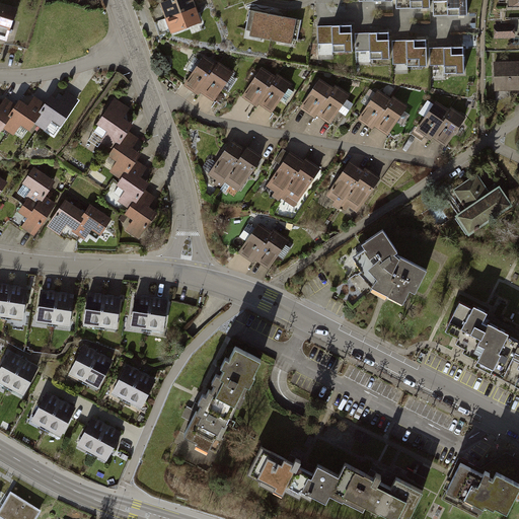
[(192,0),(168,0),(159,3),(170,33),(200,23),(192,0)]
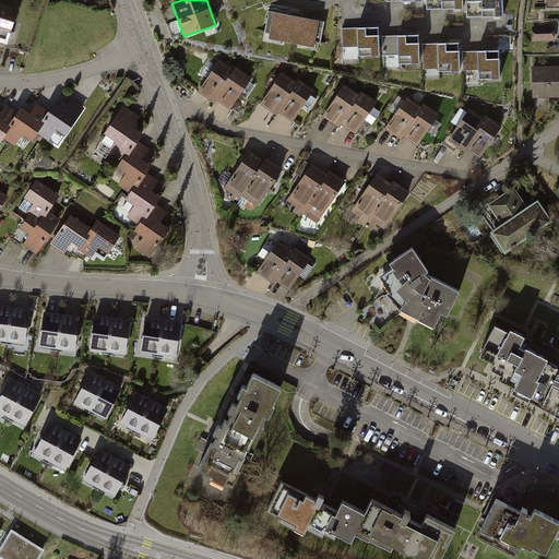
[(426,0),(427,8),(465,6),(465,19),(504,16),(503,0),(426,0)]
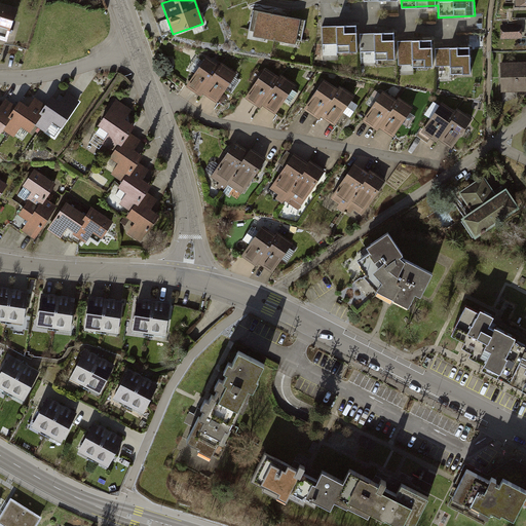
[(15,9),(0,4),(0,40),(6,43),(15,9)]
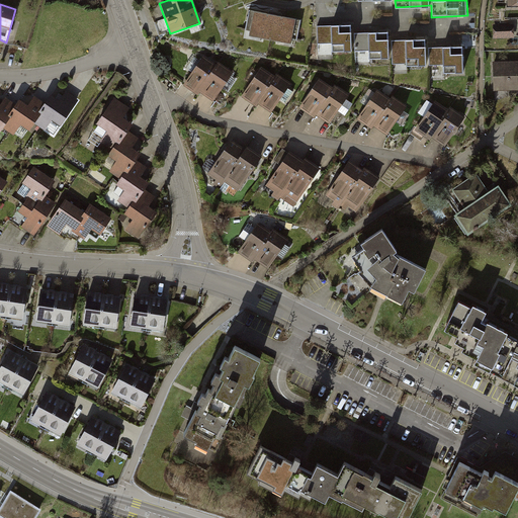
[(272,14),(249,10),(244,30),(248,31),(248,35),(290,44),(291,39),(297,40),(301,20),(272,14)]
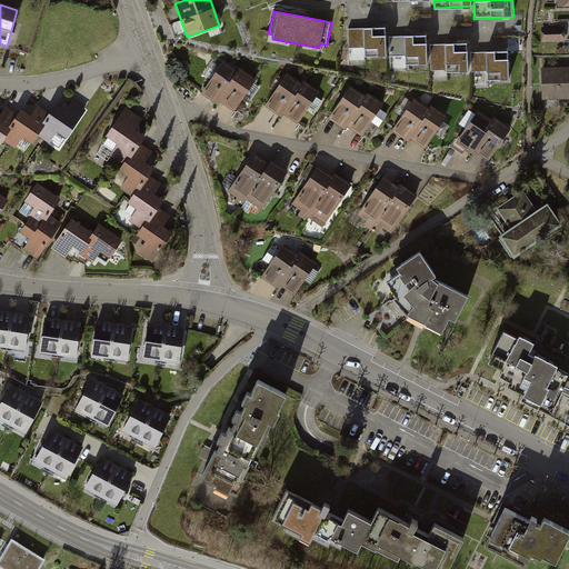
[(566,28),(540,28),(540,41),(566,41),(566,28)]
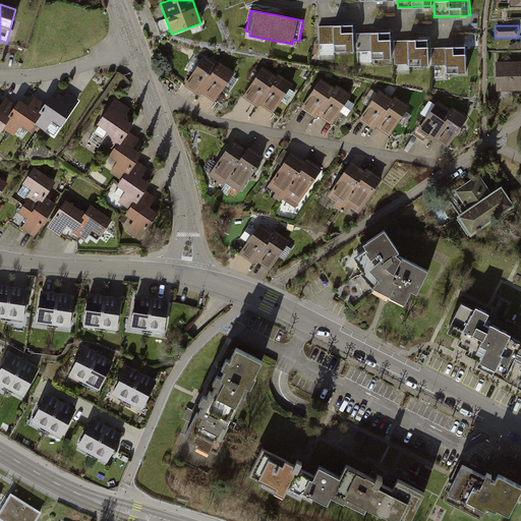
[(354,26),(319,27),(320,52),(354,50),(354,59),(390,58),(391,68),(447,65),(448,74),(465,73),(464,49),(427,50),(427,42),(391,44),(390,35),(354,37),(354,26)]
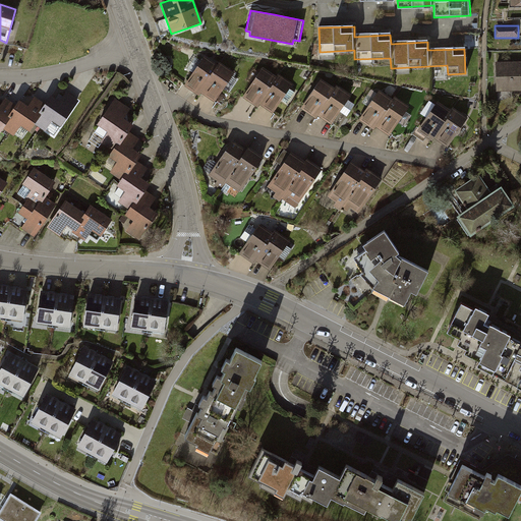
[(198,96),(199,93),(213,75),(211,73),(217,64),(205,55),(184,85),(198,96)]
